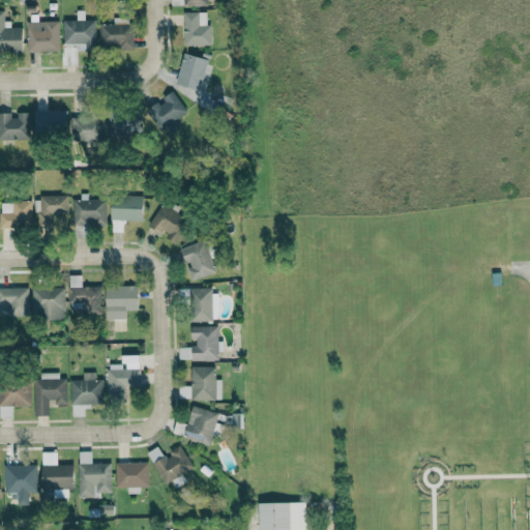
[(0,52),(22,52),(22,27),(3,28),(3,10),(0,9),(0,52)]
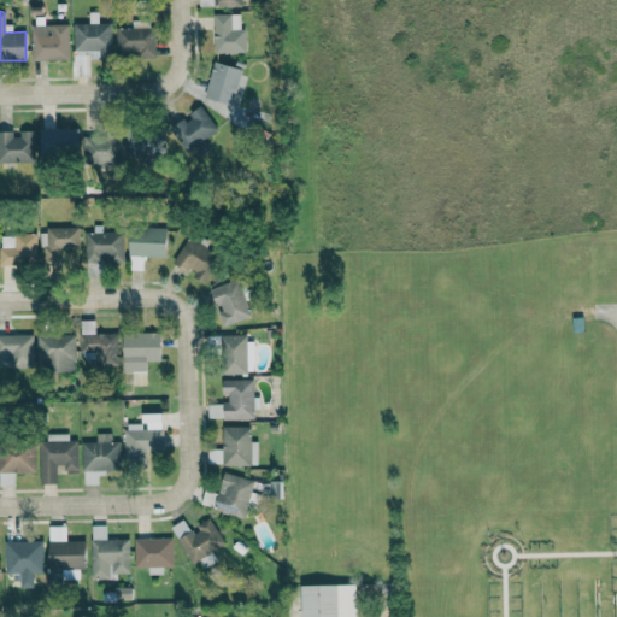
[(239,13),(212,13),(211,46),(244,47),(244,30),(239,30),(239,13)]
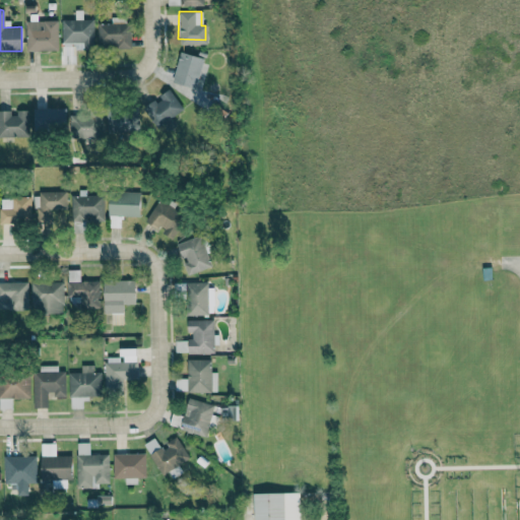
[(111,23),(96,23),(96,48),(129,47),(128,16),(111,17),(111,23)]
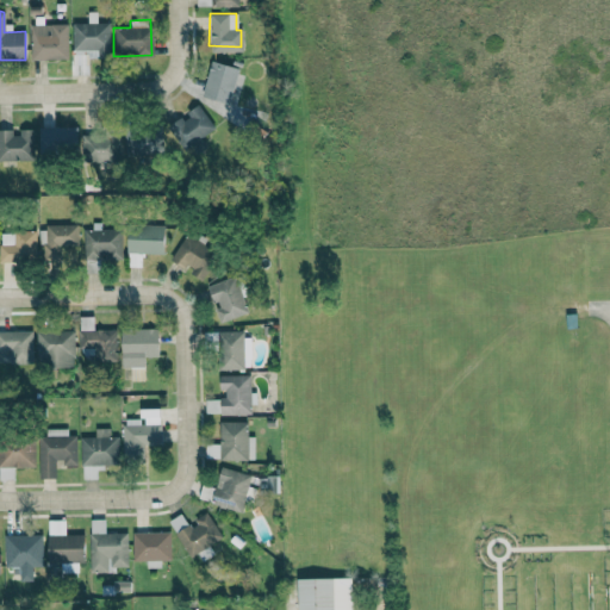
[(68,58),(67,24),(42,24),(42,20),(30,22),(30,58),(68,58)]
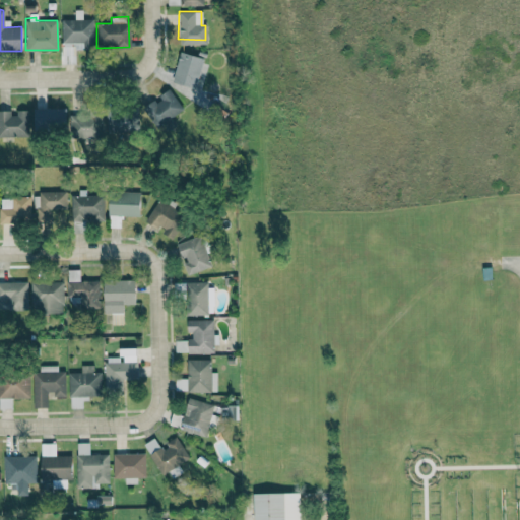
[(61,20),(61,64),(74,64),(74,49),(93,49),(92,19),(61,20)]
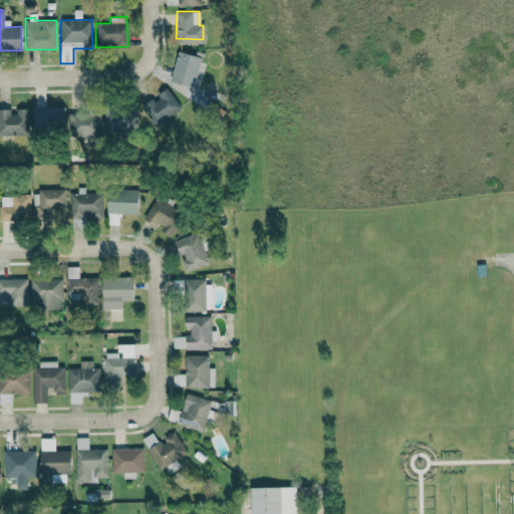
[(170,81),(192,87),(200,61),(178,54),(170,81)]
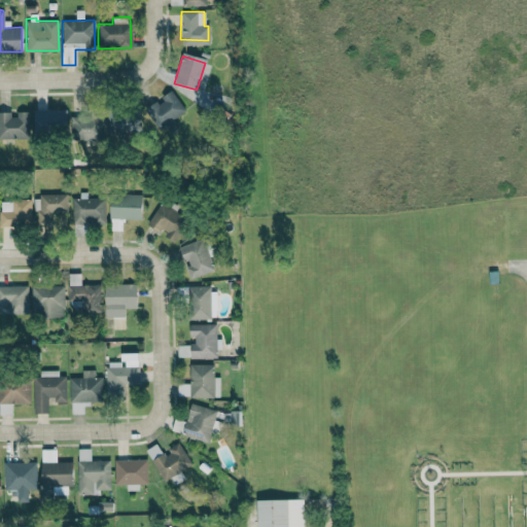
[(169,133),(178,128),(173,118),(184,111),(172,90),(160,98),(161,99),(145,109),(156,129),(164,124),(169,133)]
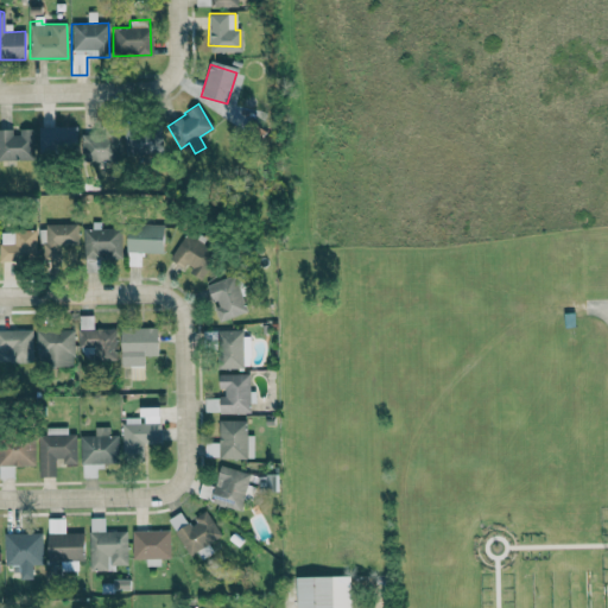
[(76,126),(38,126),(38,153),(77,152),(76,126)]
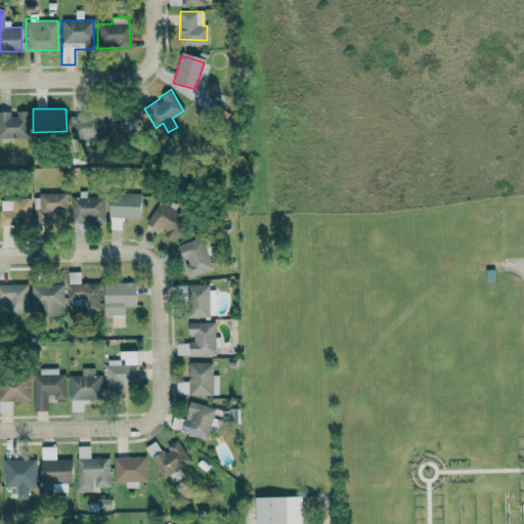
[(11,111),(0,111),(0,138),(29,137),(28,112),(11,112),(11,111)]
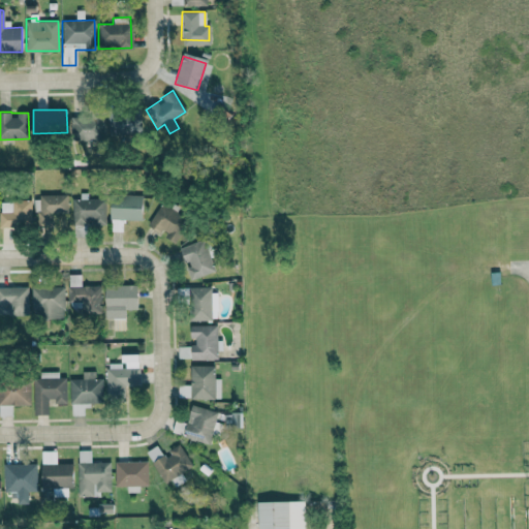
[(109,134),(139,133),(138,112),(107,113),(109,134)]
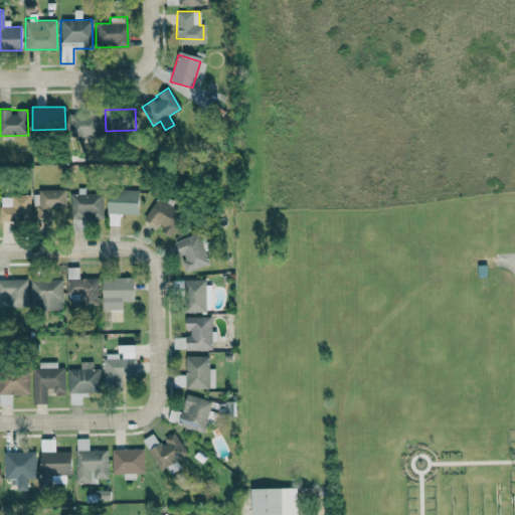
[(100,113),(68,114),(69,138),(101,137),(100,113)]
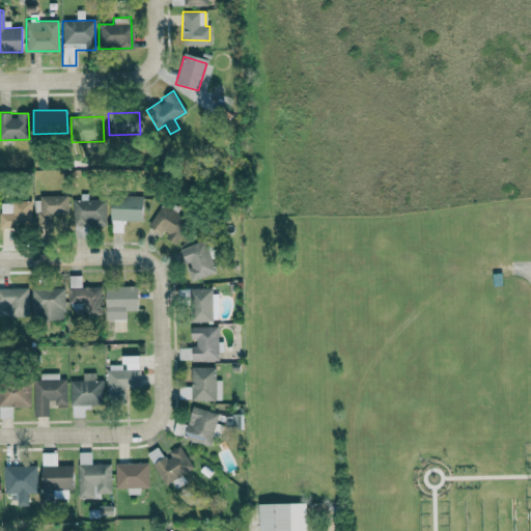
[(106,199),(87,199),(87,194),(80,194),(80,200),(73,199),(73,225),(106,226),(106,199)]
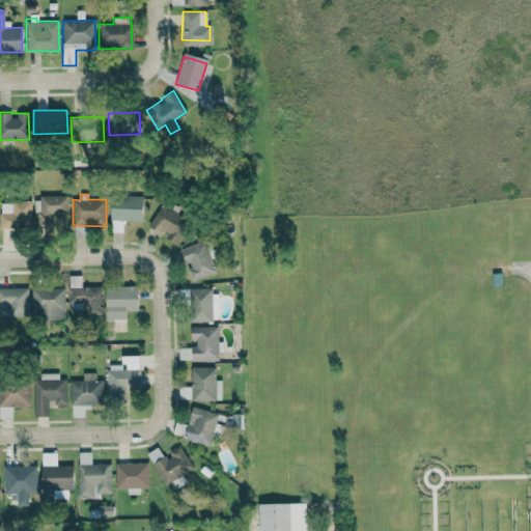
[(110,220),(142,221),(143,196),(111,195),(110,220)]
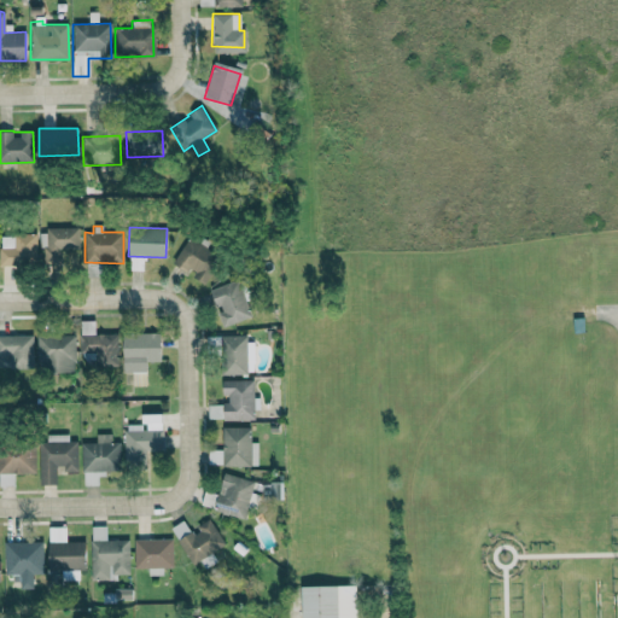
[(58,249),(80,248),(80,228),(41,229),(41,261),(59,261),(58,249)]
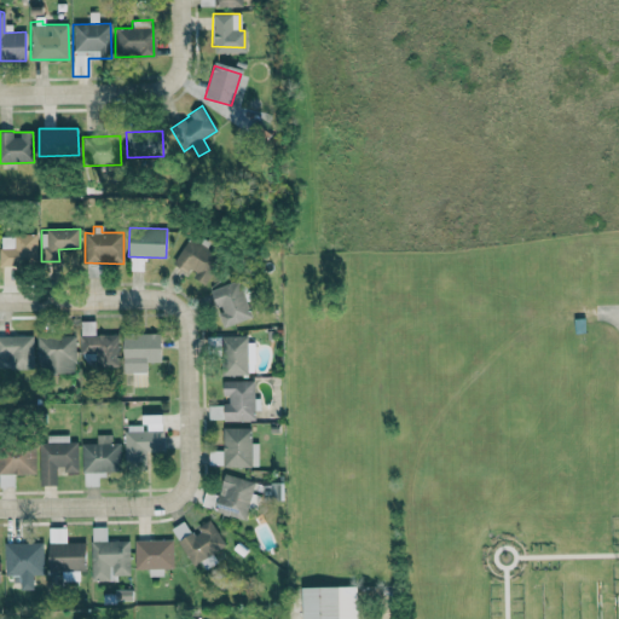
[(0,265),(36,265),(36,235),(0,235),(0,265)]
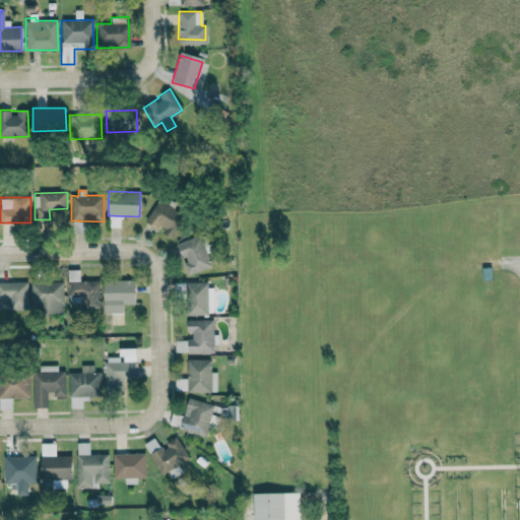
[(156,229),(174,239),(186,216),(157,200),(144,221),(156,229)]
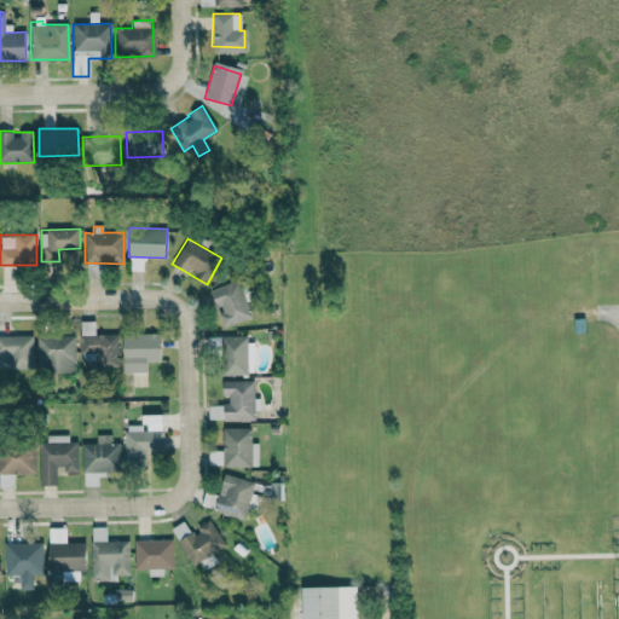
[(221,327),(249,319),(239,281),(210,288),(215,311),(218,310),(221,327)]
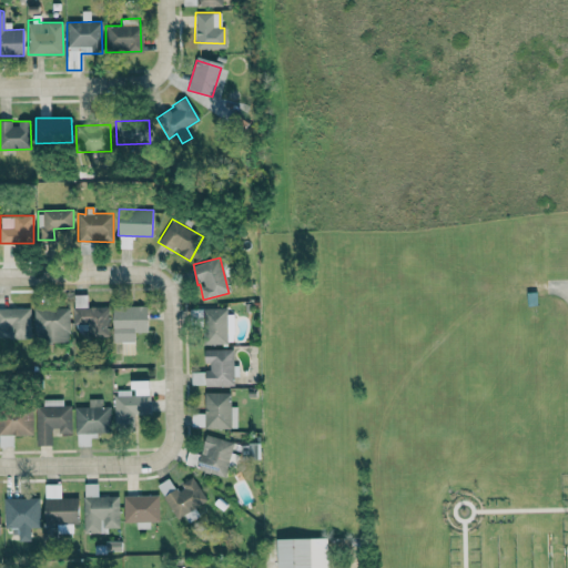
[(109,306),(87,306),(87,294),(73,294),(73,323),(87,323),(87,336),(108,336),(109,306)]
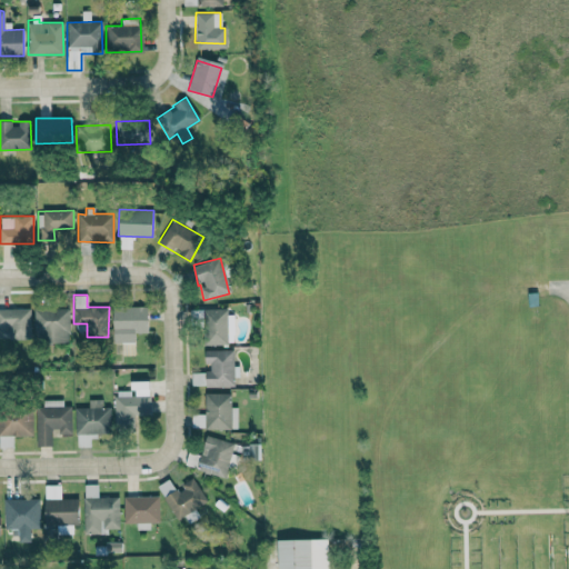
[(30,309),(9,309),(9,297),(0,297),(0,326),(9,326),(9,339),(30,339),(30,309)]
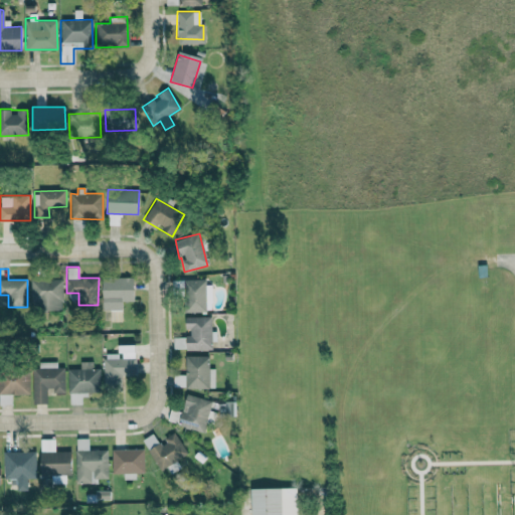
[(122,322),(122,302),(134,301),(134,277),(102,278),(103,311),(110,310),(110,322),(122,322)]
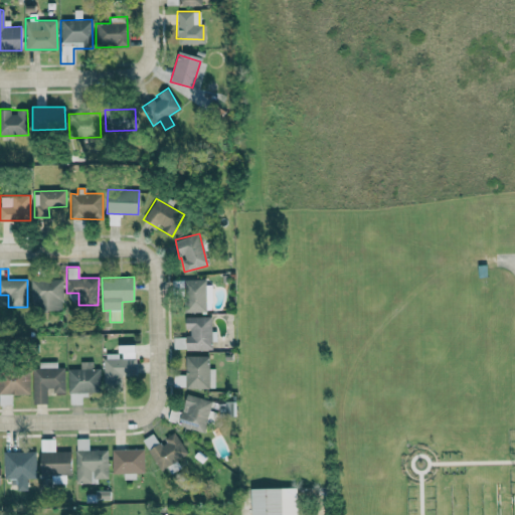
[(62,279),(31,279),(30,309),(62,310),(62,279)]
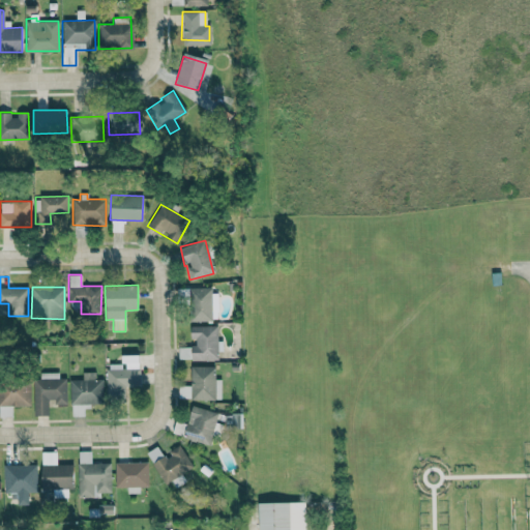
[(188,288),(189,322),(212,321),(211,288),(188,288)]
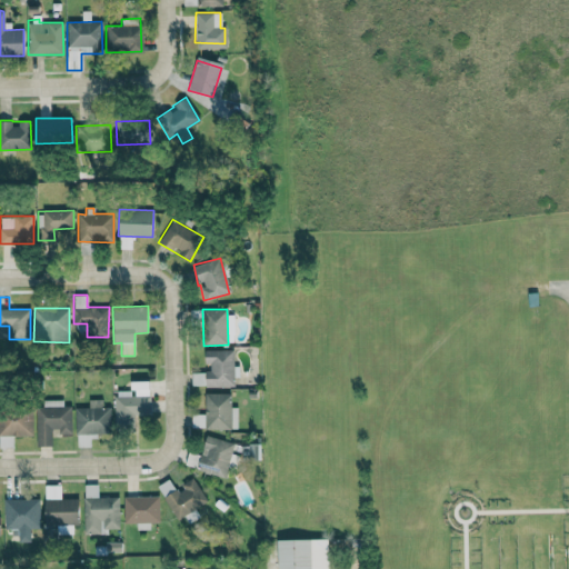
[(149,416),(149,381),(130,381),(131,391),(115,391),(115,426),(135,426),(135,416),(149,416)]
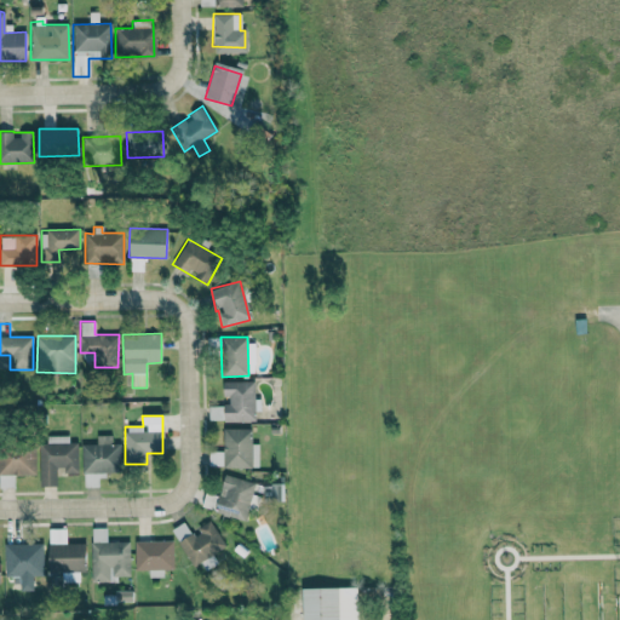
[(251,429),(223,429),(223,452),(208,452),(208,466),(258,466),(258,443),(251,443),(251,429)]
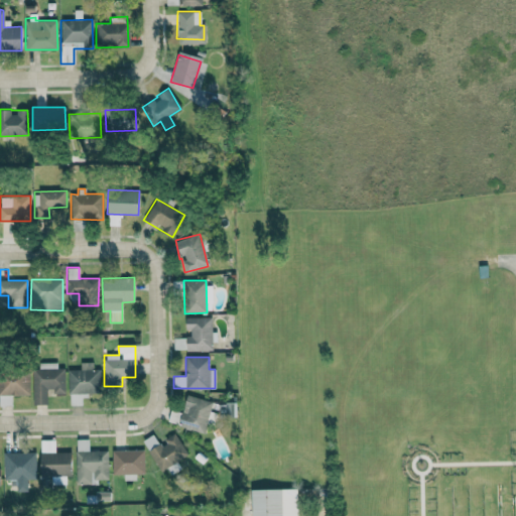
[(80,370),(69,370),(69,405),(82,405),(82,394),(101,394),(100,370),(93,370),(92,362),(80,363),(80,370)]
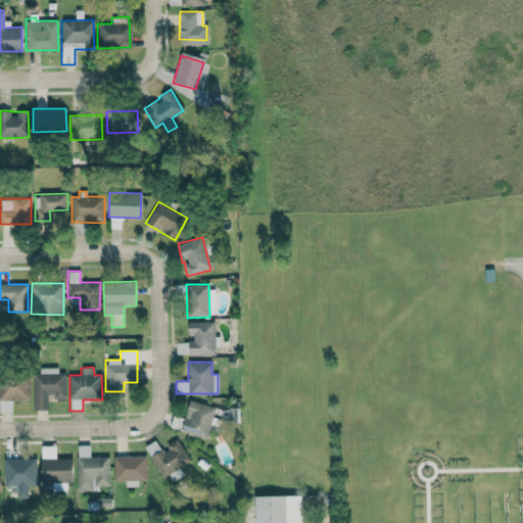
[(65,397),(65,374),(58,374),(58,368),(33,368),(34,410),(48,410),(47,397),(65,397)]
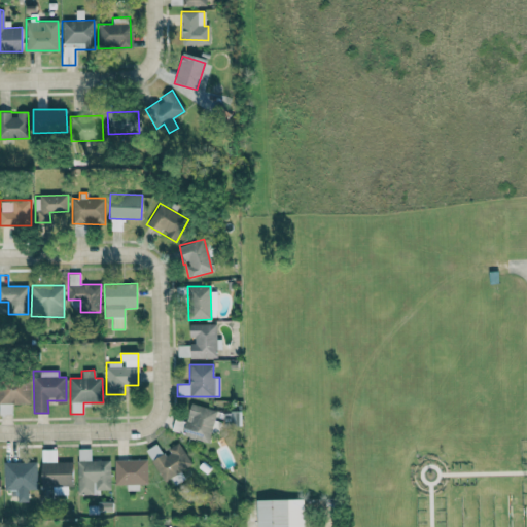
[(0,402),(30,403),(30,382),(0,381),(0,402)]
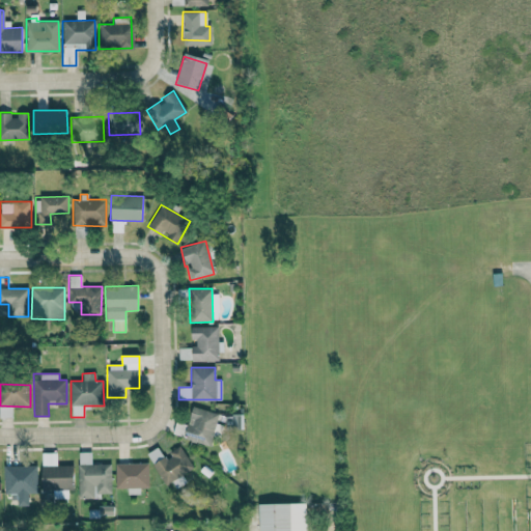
[(218,414),(192,406),(183,439),(208,446),(218,414)]
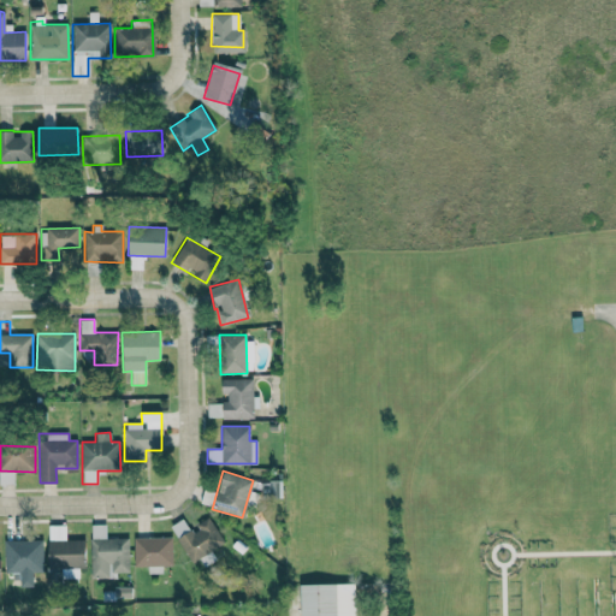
[(224,544),(208,517),(190,527),(184,517),(170,527),(191,563),(224,544)]
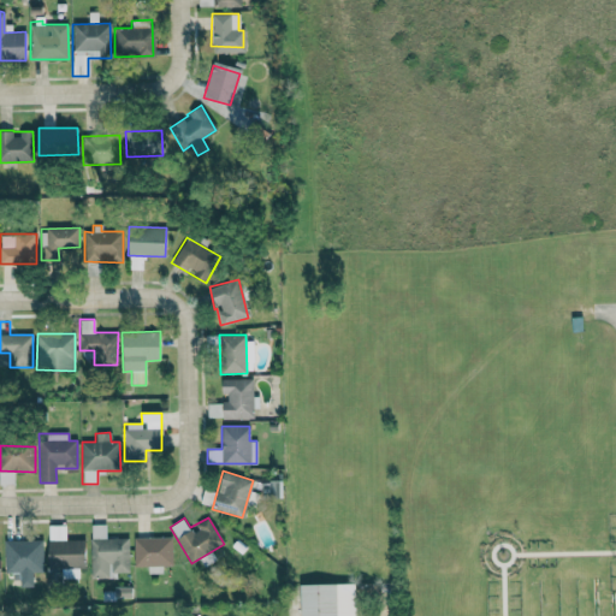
[(129,573),(128,538),(106,538),(106,523),(89,525),(92,578),(111,578),(111,573),(129,573)]
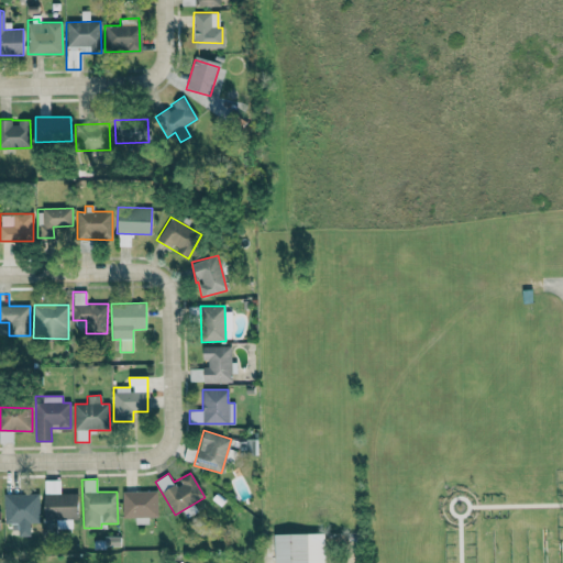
[(44,519),(56,519),(56,529),(72,529),(73,519),(77,519),(78,494),(59,493),(61,479),(44,479),(44,519)]
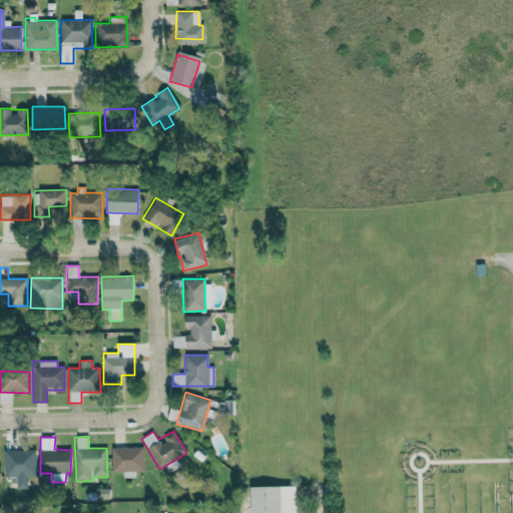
[(111,448),(111,471),(123,471),(123,478),(134,478),(134,471),(143,471),(143,447),(111,448)]
